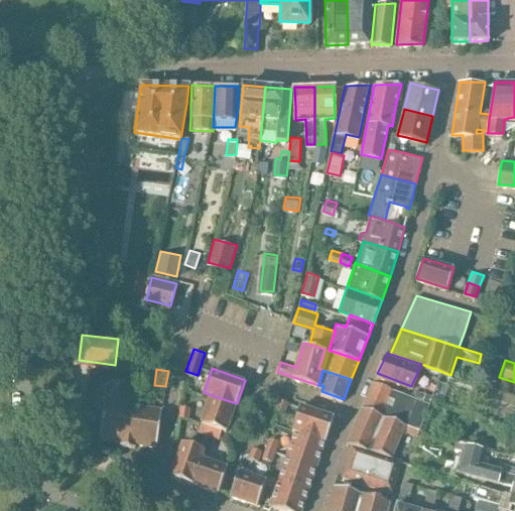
[(419,390),(417,397),(403,391),(392,388),(374,380),(362,406),(407,422),(420,427),(430,402),(433,395),(419,390)]
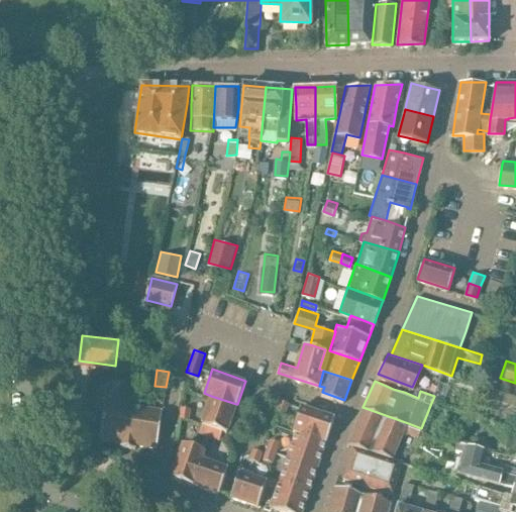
[(440,381),(435,395),(447,399),(452,384),(440,381)]
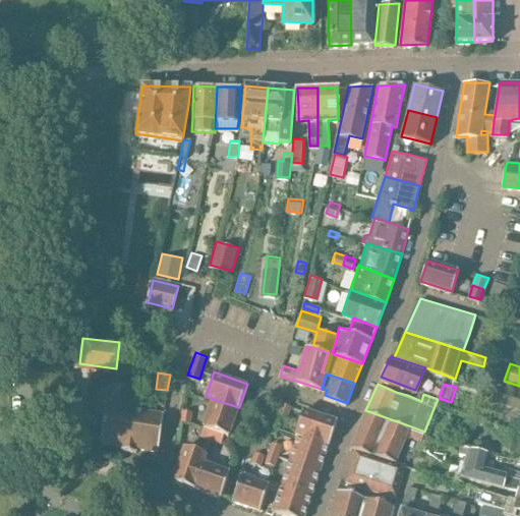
[(519,398),(492,390),(489,396),(495,398),(490,408),(516,416),(518,413),(519,413),(519,398)]
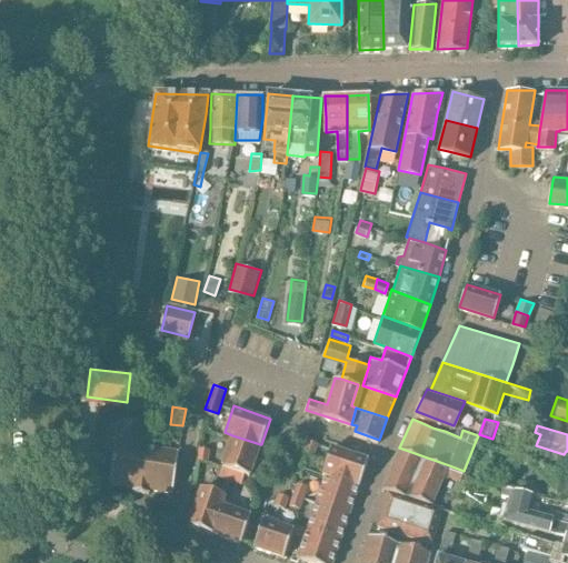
[(222,463),(233,468),(246,472),(250,473),(260,444),(232,435),(222,463)]
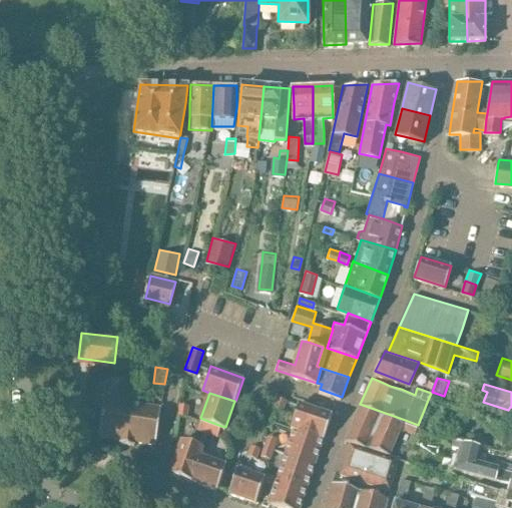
[(279,395),(275,406),(283,408),(287,398),(279,395)]
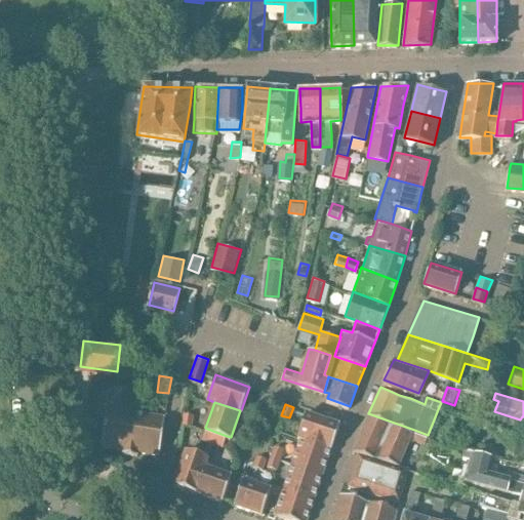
[(160,453),(165,415),(107,406),(102,444),(123,447),(122,451),(138,453),(138,449),(160,453)]
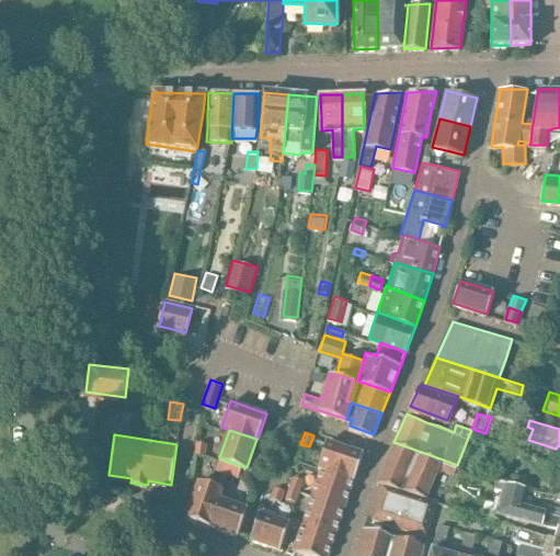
[(197,440),(195,452),(205,453),(207,442),(197,440)]
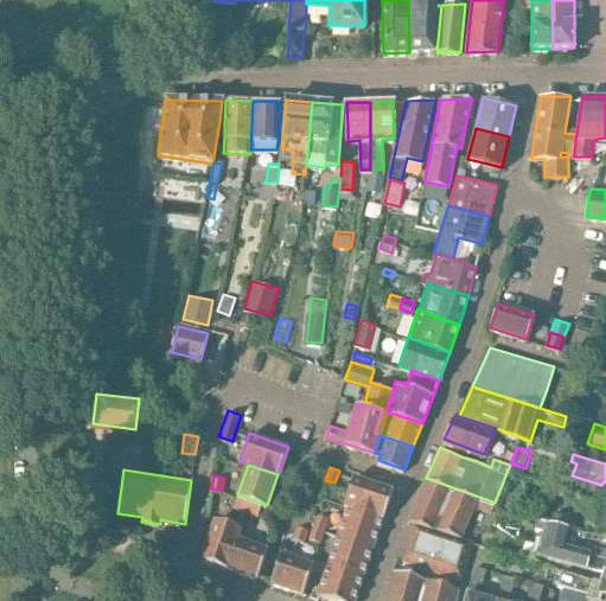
[(384,517),(394,490),(353,475),(344,504),(349,505),(349,504),(383,516),(383,517),(384,517)]
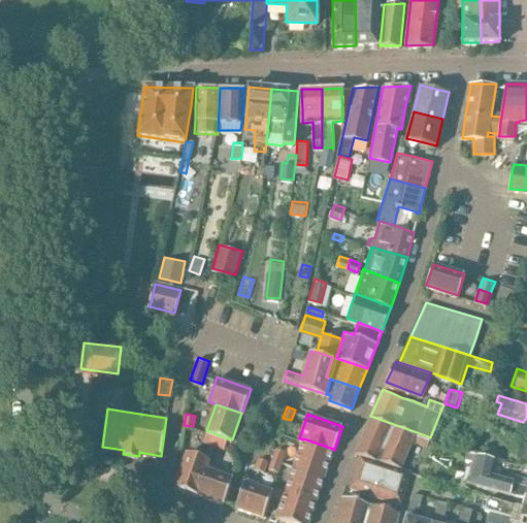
[(355,452),(361,454),(402,466),(416,433),(417,433),(417,432),(370,416),(355,452)]
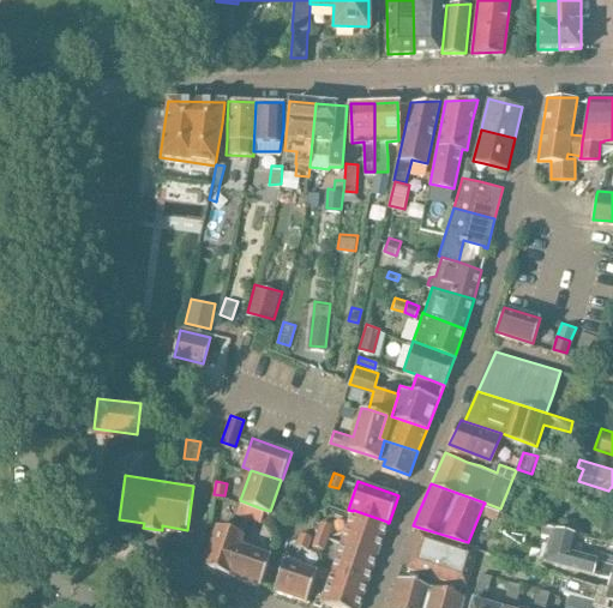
[(252,505),(240,500),(236,511),(248,515),(252,505)]
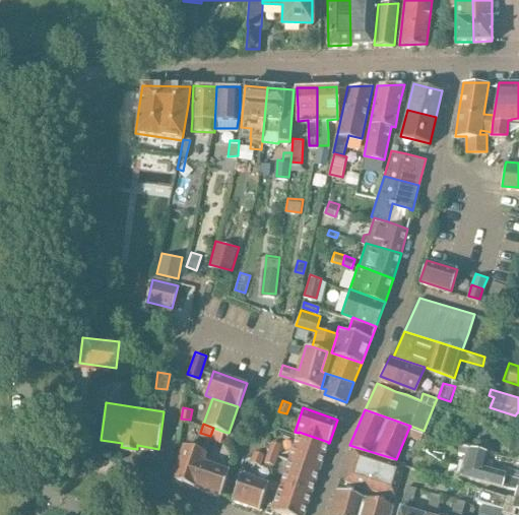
[(213,428),(210,436),(221,440),(224,432),(213,428)]
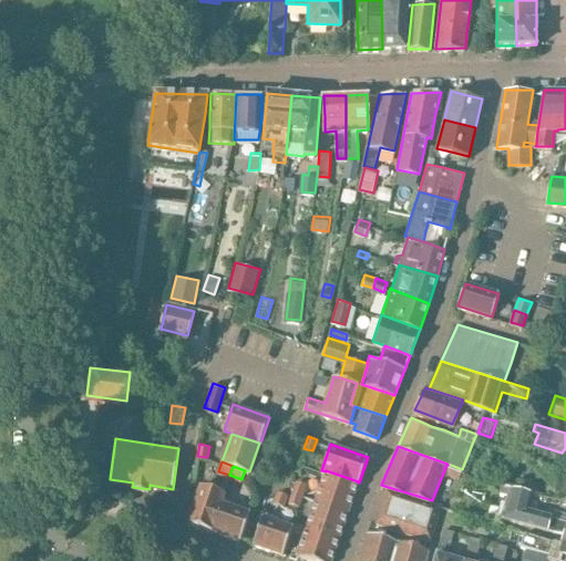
[(349,509),(358,482),(358,481),(326,470),(326,471),(317,498),(349,509)]
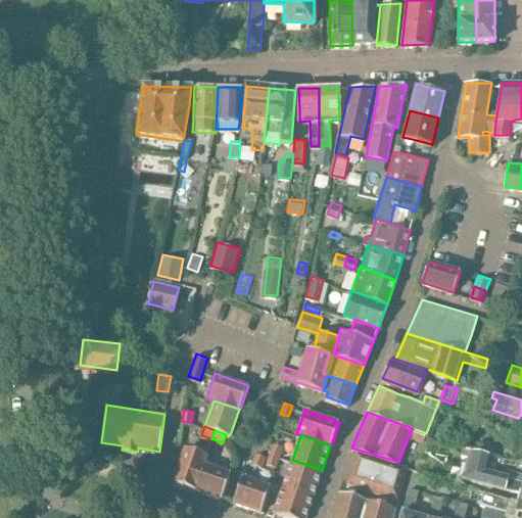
[(274,442),(271,453),(279,455),(282,445),(274,442)]
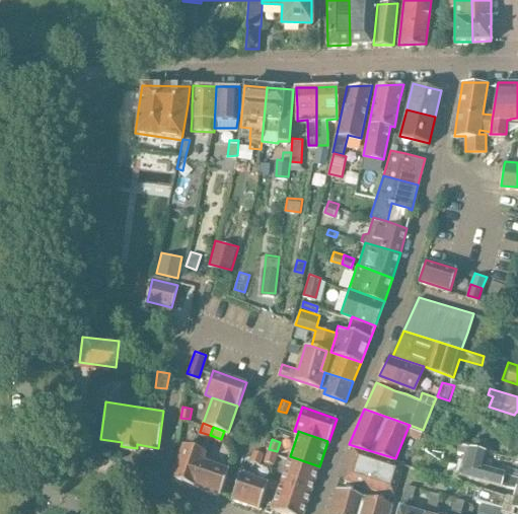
[(477,439),(475,447),(489,450),(491,442),(477,439)]
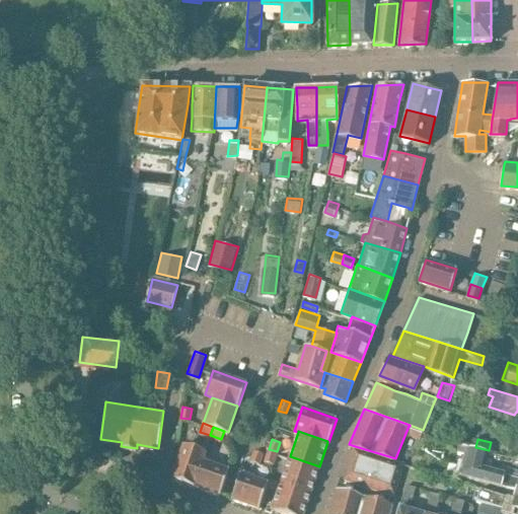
[(513,497),(517,498),(517,475),(505,472),(485,467),(489,450),(475,447),(468,445),(468,444),(460,442),(458,451),(465,452),(460,472),(507,485),(516,488),(513,497)]
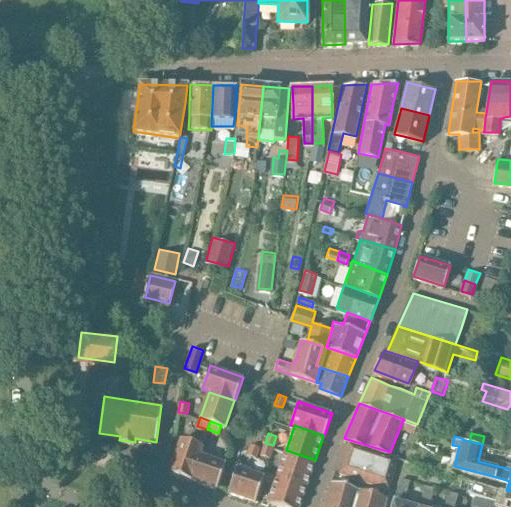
[(203,445),(181,437),(170,471),(191,479),(191,478),(199,453),(200,453),(203,445)]
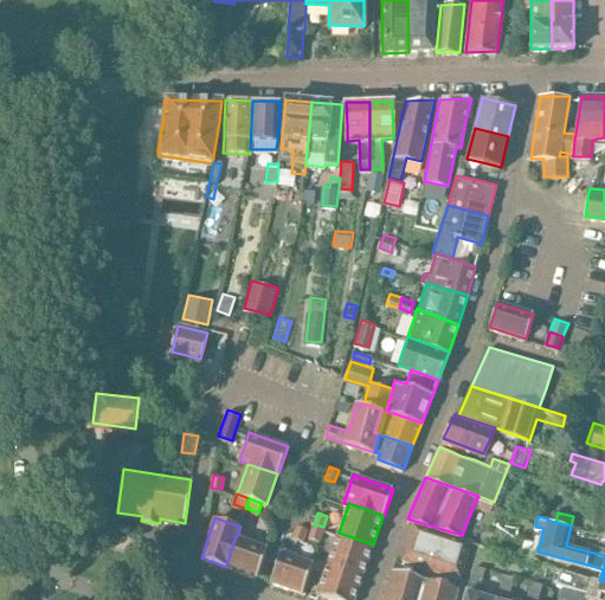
[(403,559),(425,566),(461,578),(472,537),(462,535),(414,521),(403,559)]
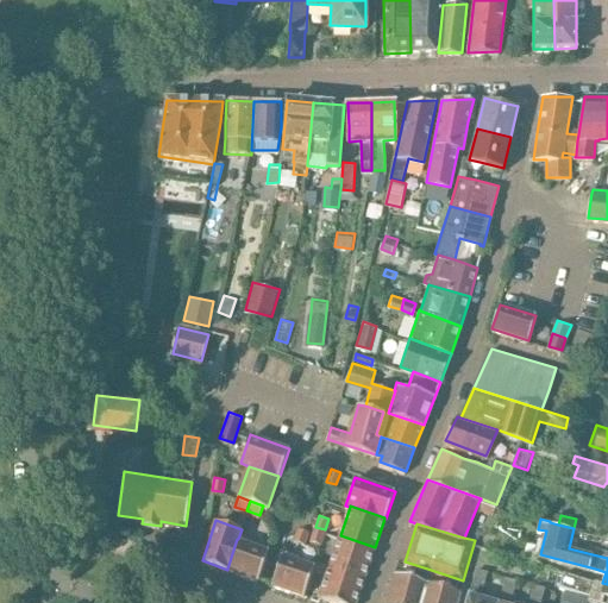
[(309,531),(299,527),(295,539),(305,542),(309,531)]
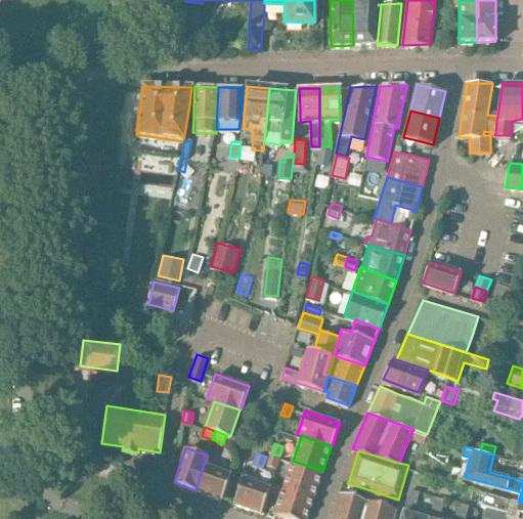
[(279,456),(271,453),(267,464),(276,467),(279,456)]
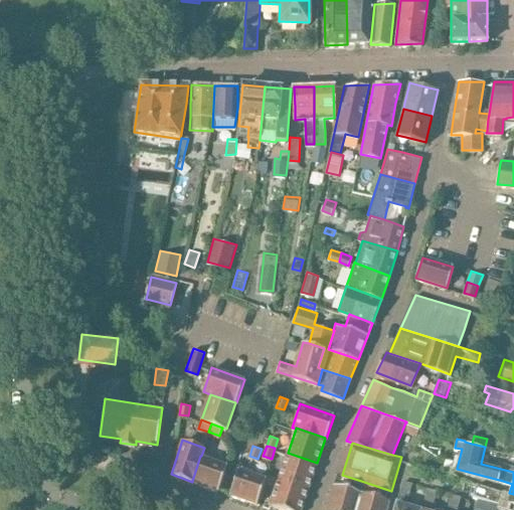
[(317,463),(288,453),(280,478),(308,488),(317,463)]
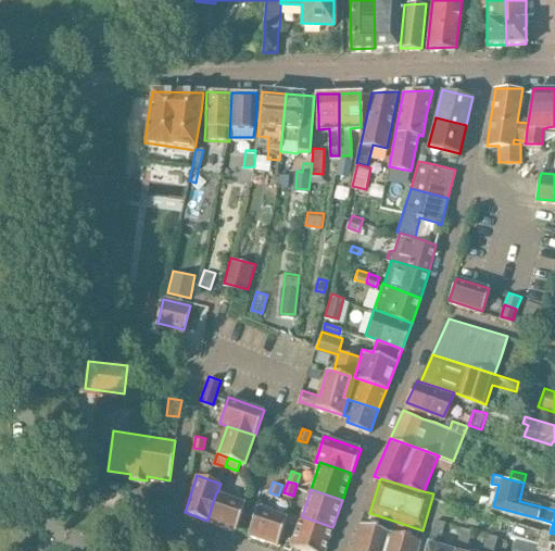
[(216,492),(207,520),(237,529),(246,502),(217,492),(216,492)]
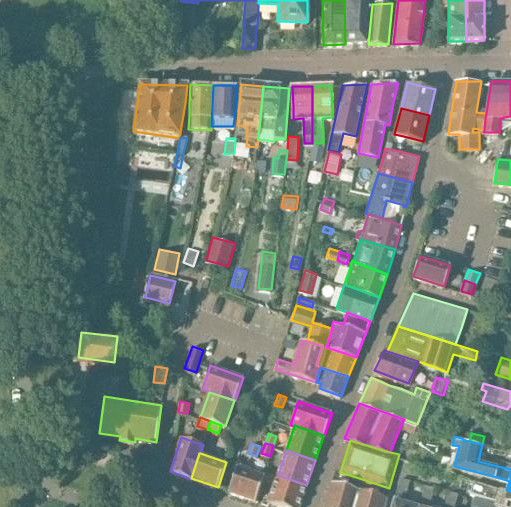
[(498,466),(510,469),(510,461),(501,458),(498,466)]
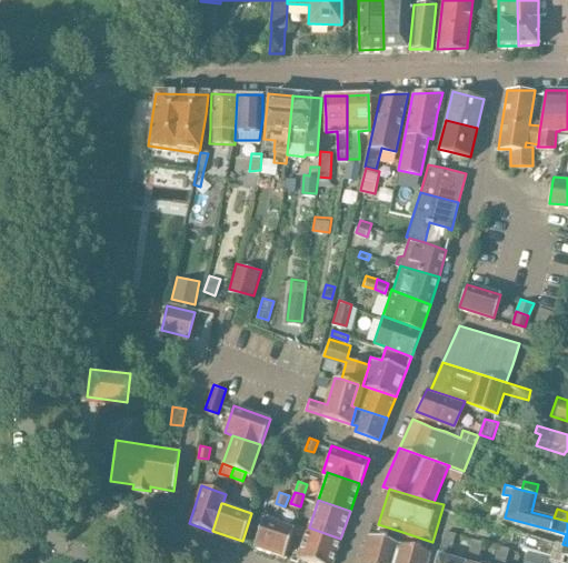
[(263,518),(263,519),(255,545),(285,555),(292,531),(294,528),(292,528),(263,518)]
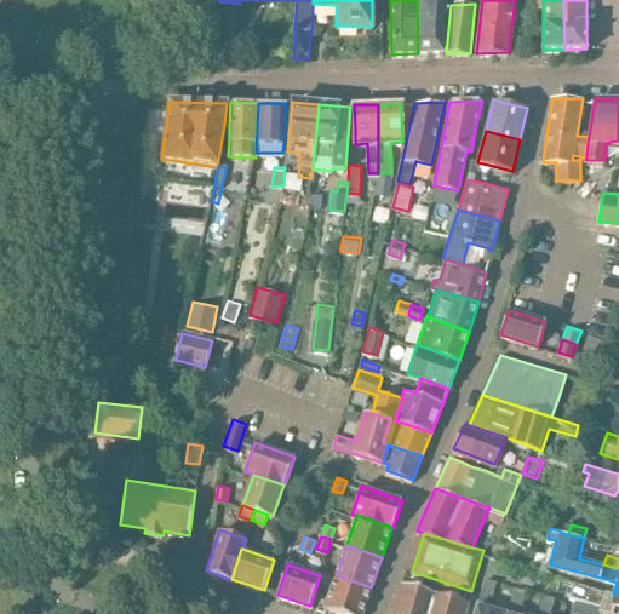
[(361,613),(371,587),(337,575),(321,569),(319,575),(320,575),(319,579),(332,584),(325,606),(348,613),(361,613)]
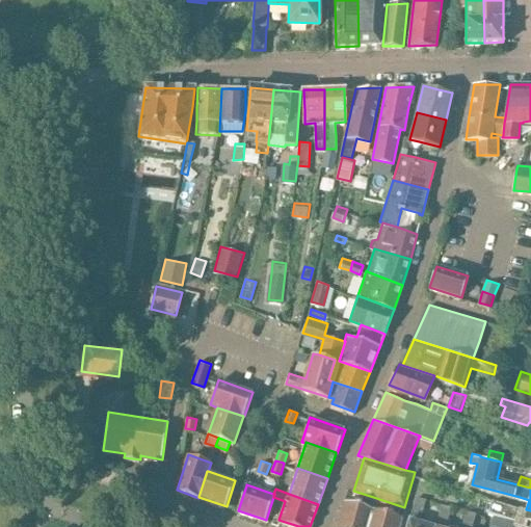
[(426,498),(417,495),(413,510),(422,514),(426,498)]
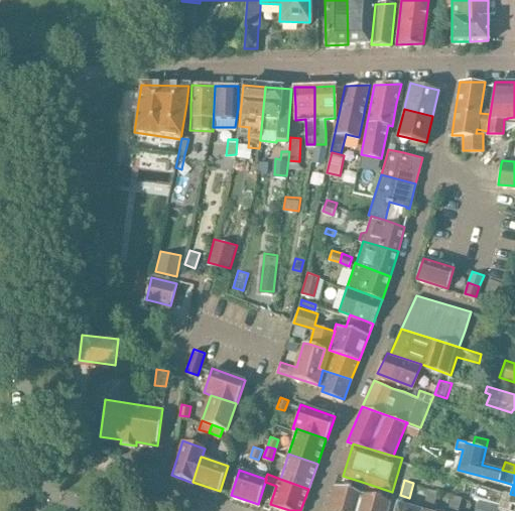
[(480,497),(478,506),(494,510),(497,510),(501,501),(514,506),(514,495),(510,494),(499,489),(484,485),(479,483),(475,496),(480,497)]
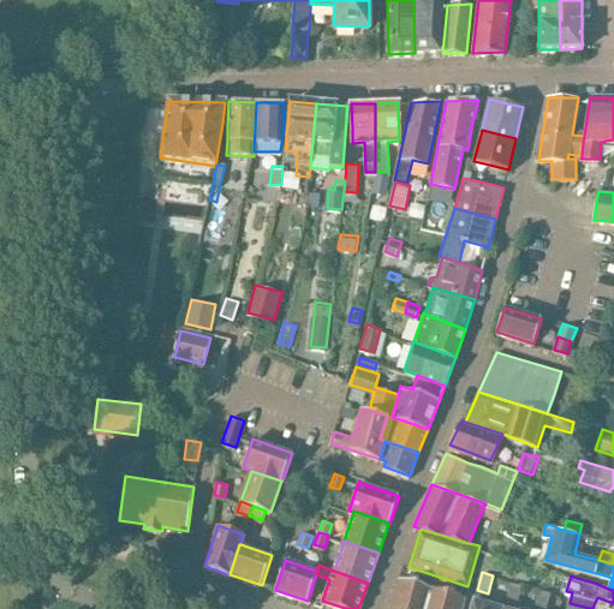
[(427,608),(433,586),(399,578),(389,608),(427,608)]
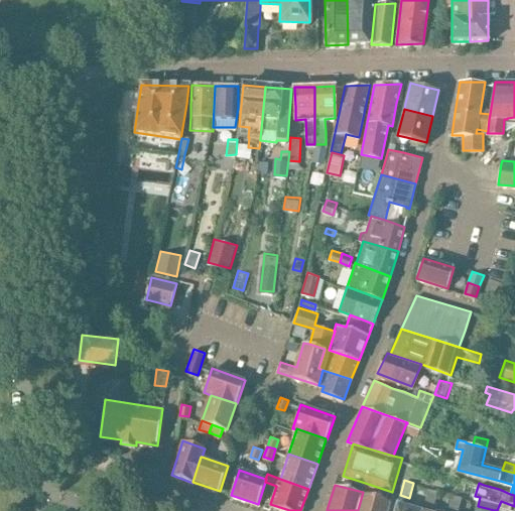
[(429,487),(425,502),(434,504),(438,490),(429,487)]
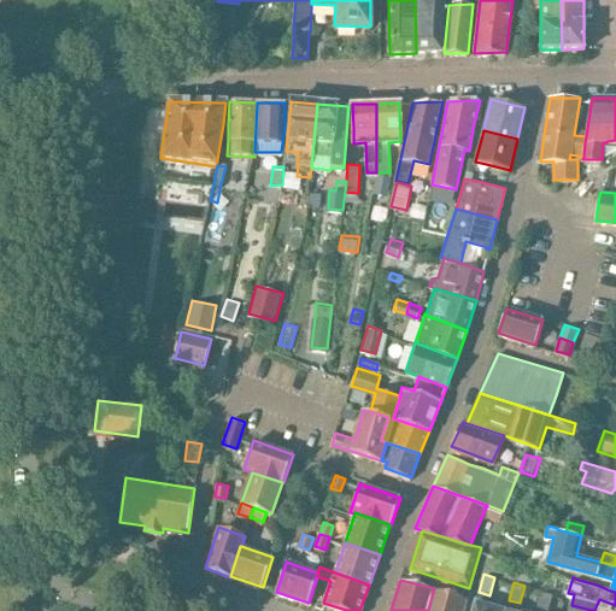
[(462,610),(463,609),(467,598),(434,588),(428,610),(462,610)]
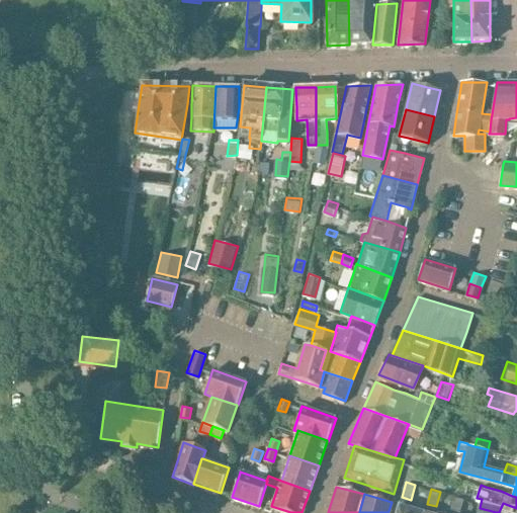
[(454,496),(450,511),(458,512),(459,512),(463,499),(454,496)]
